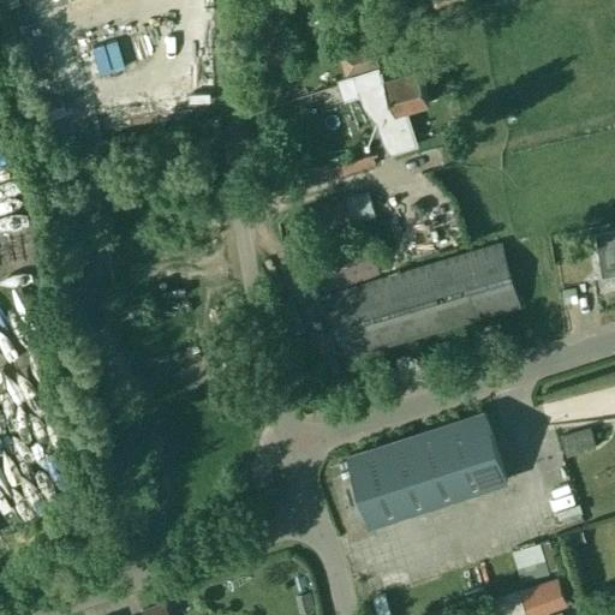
[(416,67),(384,78),(381,70),(356,78),(364,100),(365,103),(366,106),(370,111),(372,113),(375,115),(380,119),(392,154),(419,144),(407,111),(428,103),(416,67)]
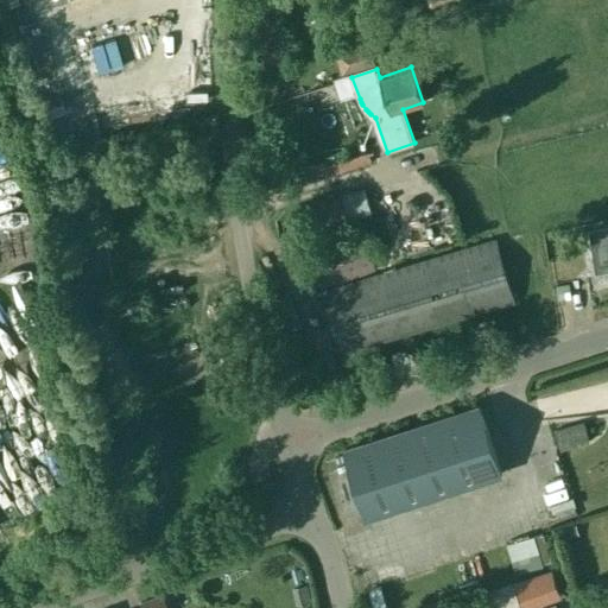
[(298,185),(317,182),(315,169),(295,173),(298,185)]
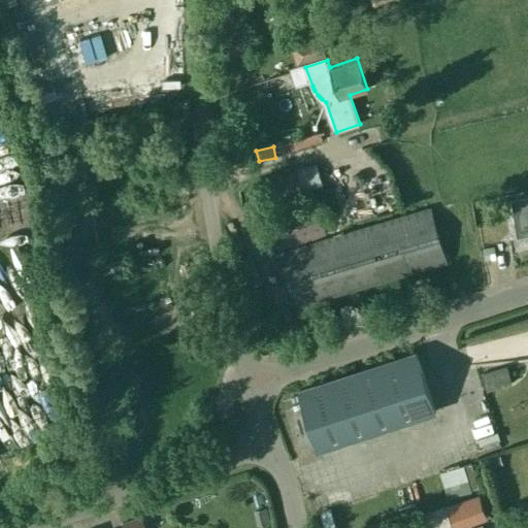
[(323,192),(314,163),(295,169),(301,190),(308,187),(311,196),(323,192)]
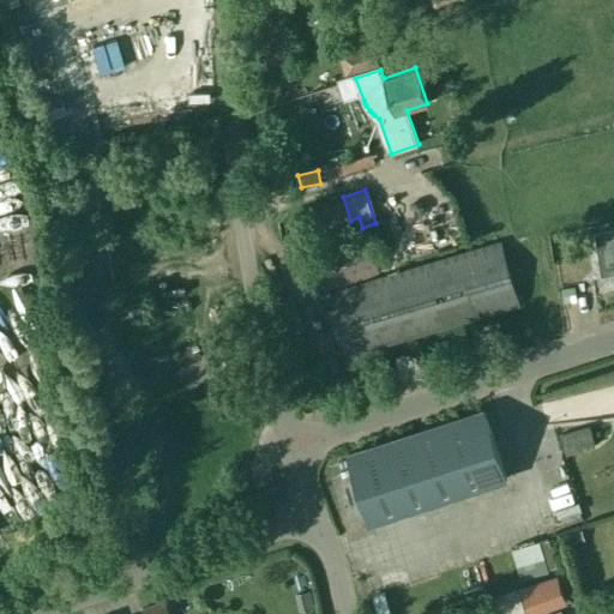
[(351,224),(342,197),(314,206),(324,234),(351,224)]
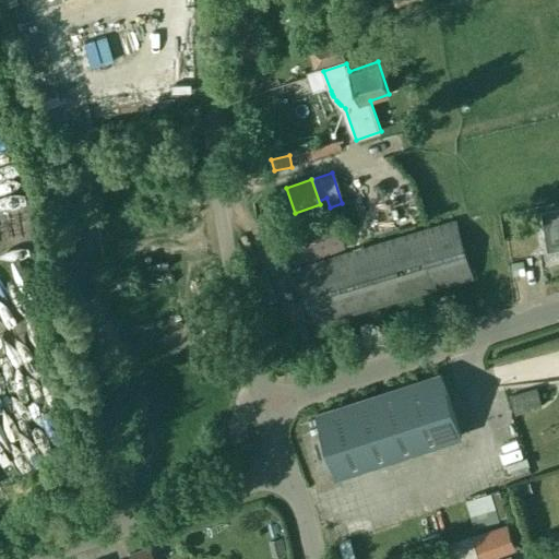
[(248,218),(261,216),(258,199),(246,201),(248,218)]
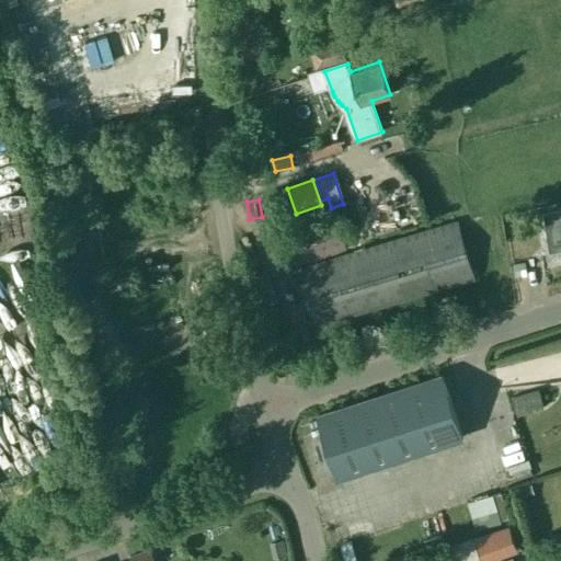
[(560,208),(544,212),(549,250),(560,248),(560,208)]
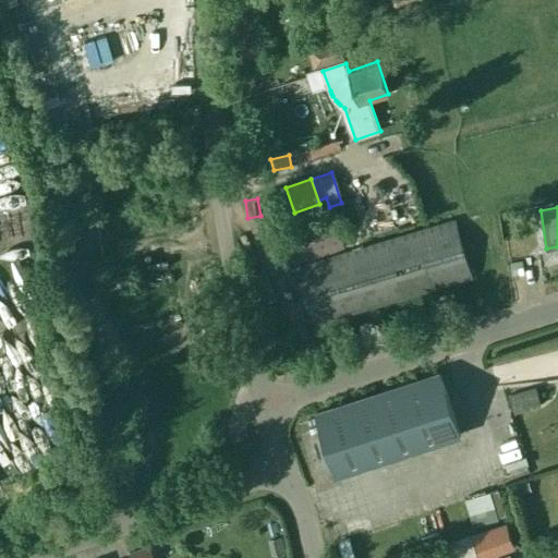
[(295,261),(344,246),(335,211),(284,226),(295,261)]
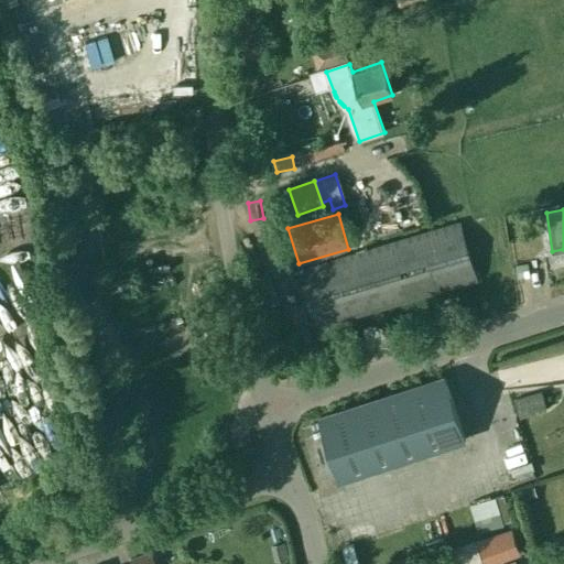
[(315,326),(476,279),(459,221),(299,269),(315,326)]
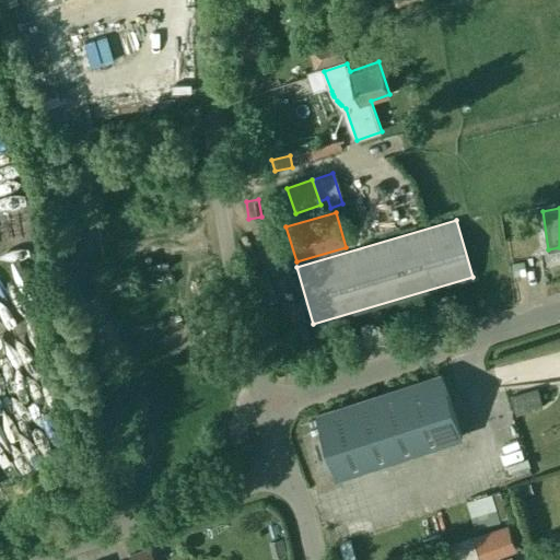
[(524,260),(512,261),(513,275),(525,273),(524,260)]
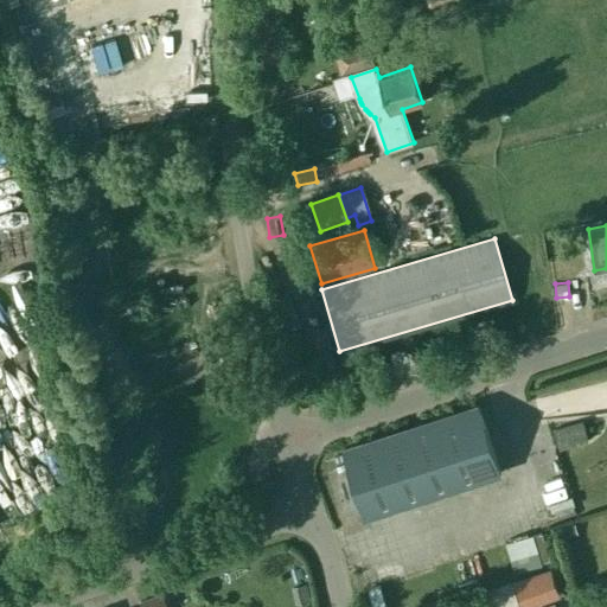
[(6,325),(0,325),(0,394),(12,393),(6,325)]
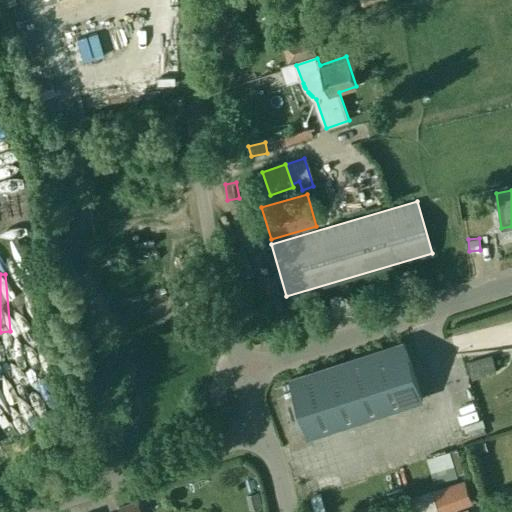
[(306,435),(422,398),(404,341),(288,378),(306,435)]
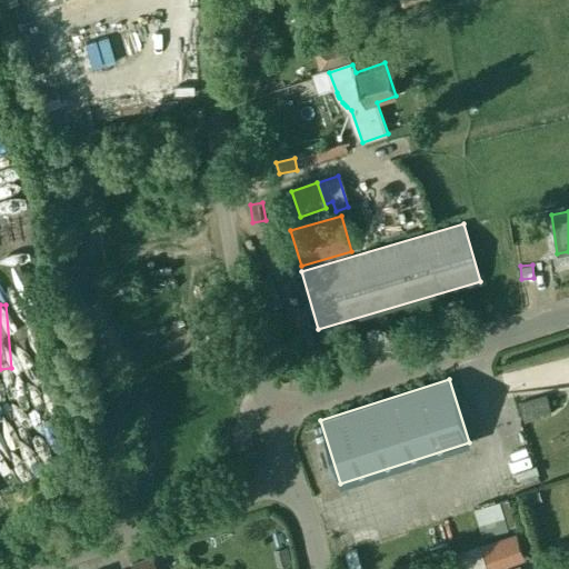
[(156,407),(172,402),(168,387),(152,391),(156,407)]
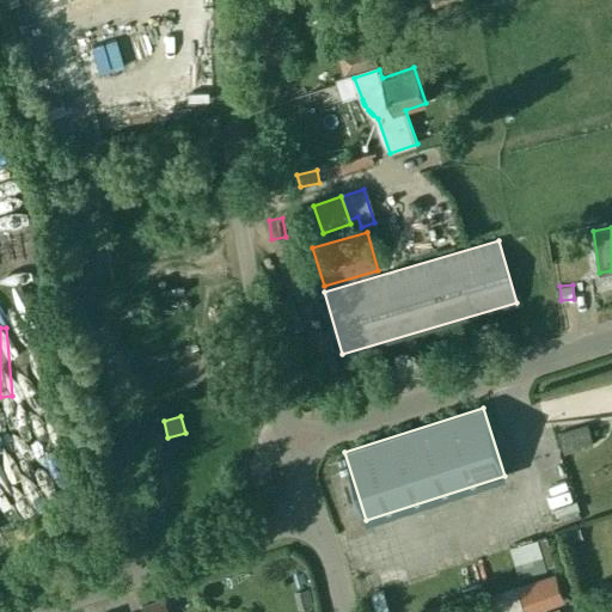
[(587,423),(557,432),(563,452),(593,442),(587,423)]
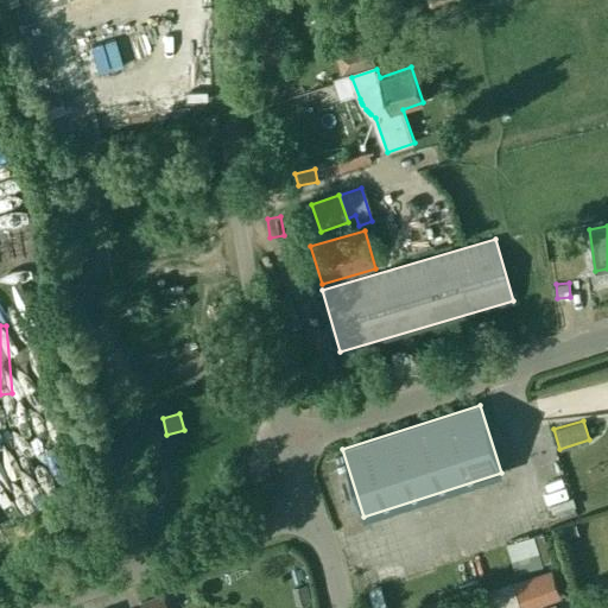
[(540,507),(544,520),(564,514),(561,502),(540,507)]
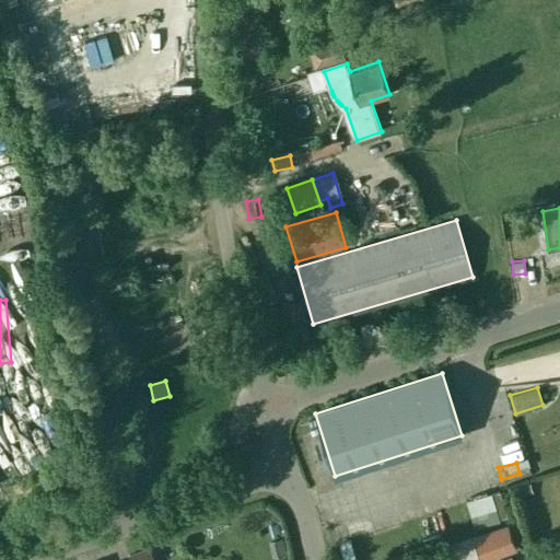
[(529,482),(516,487),(520,497),(533,492),(529,482)]
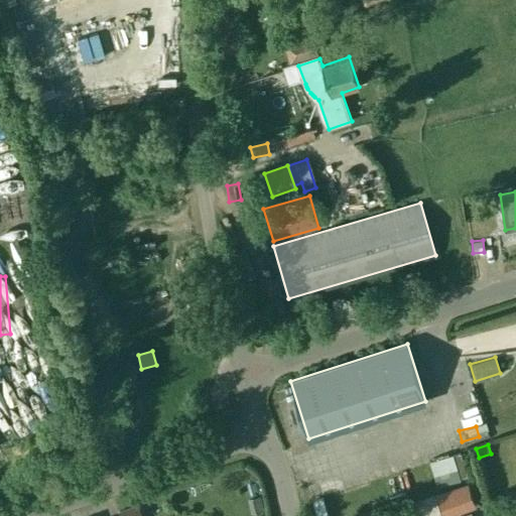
[(468,483),(436,494),(444,515),(475,505),(468,483)]
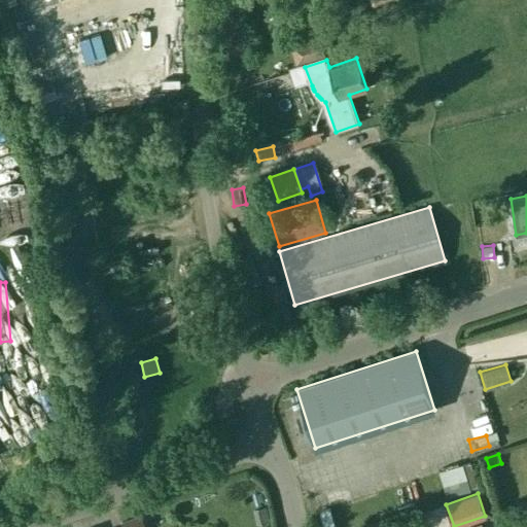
[(266,505),(252,510),(256,523),(270,520),(266,505)]
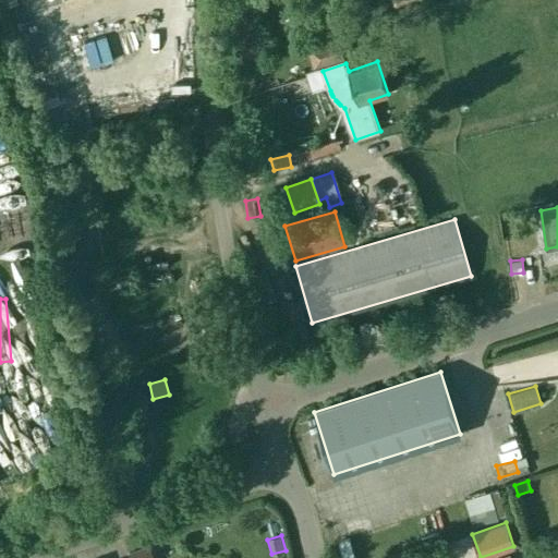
[(150,557),(146,546),(126,553),(128,557),(150,557)]
